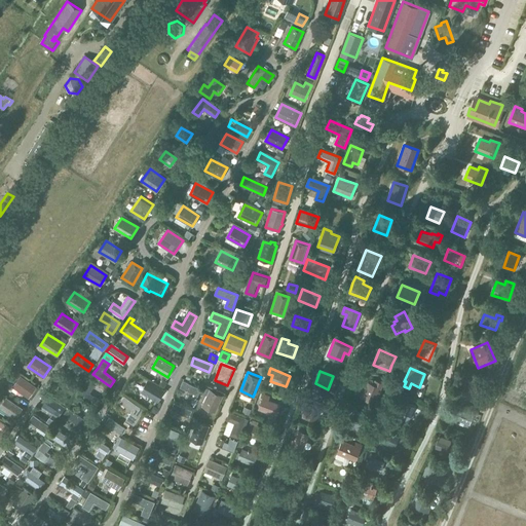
[(62,373),(57,380),(67,386),(64,390),(70,395),(72,390),(74,391),(78,385),(62,373)]
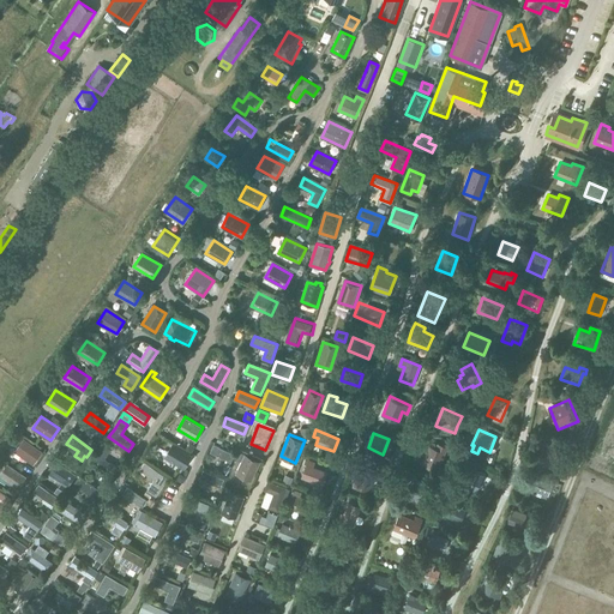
[(24,439),(16,451),(34,464),(42,451),(24,439)]
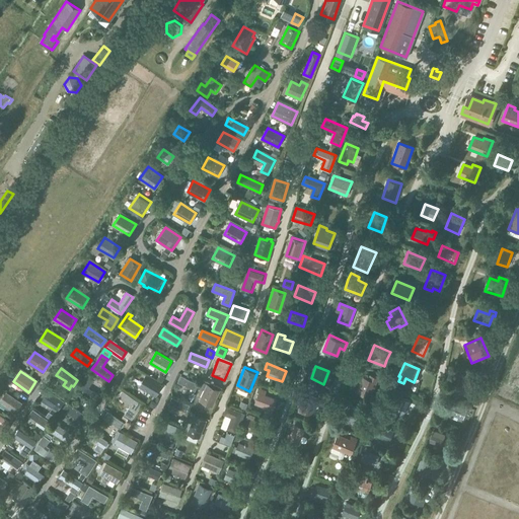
[(475,389),(467,371),(451,378),(458,396),(475,389)]
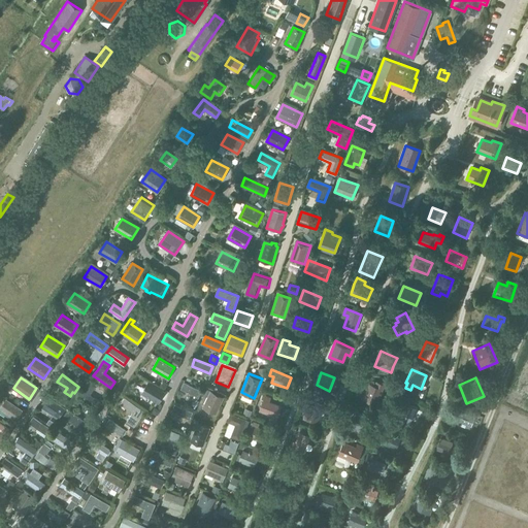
[(369,383),(362,398),(378,404),(387,385),(376,381),(375,385),(369,383)]
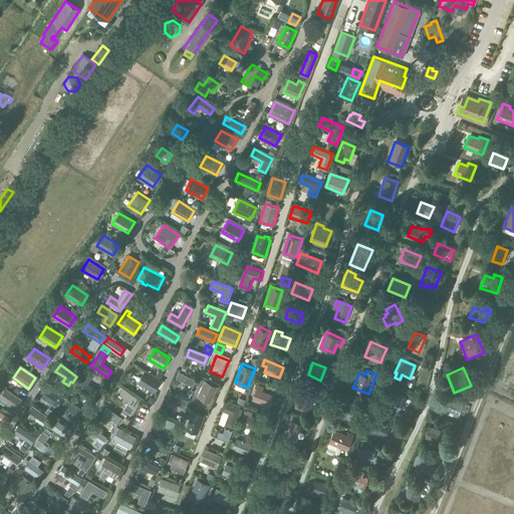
[(179,371),(176,377),(194,387),(197,379),(179,371)]
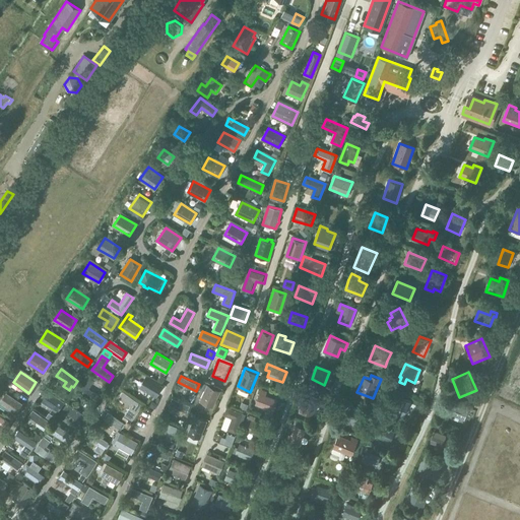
[(93,381),(87,377),(78,390),(95,402),(100,395),(88,388),(93,381)]
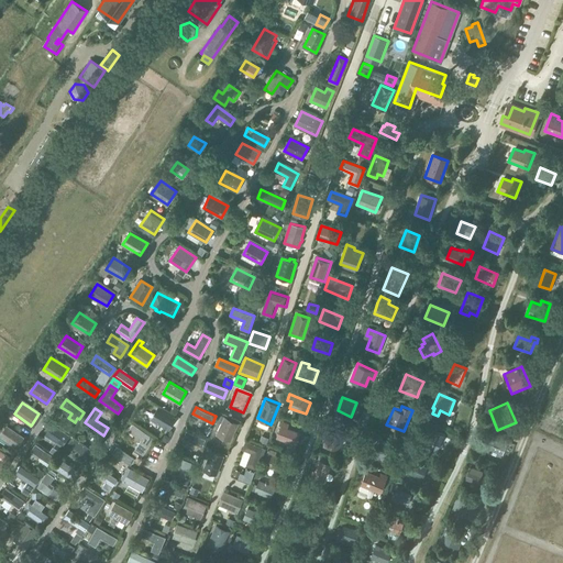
[(158,408),(152,419),(169,429),(176,418),(158,408)]
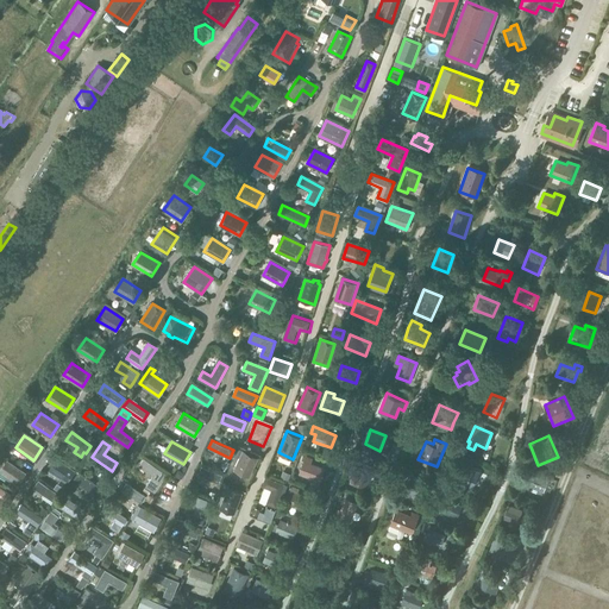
[(249,478),(258,458),(242,452),(233,472),(249,478)]
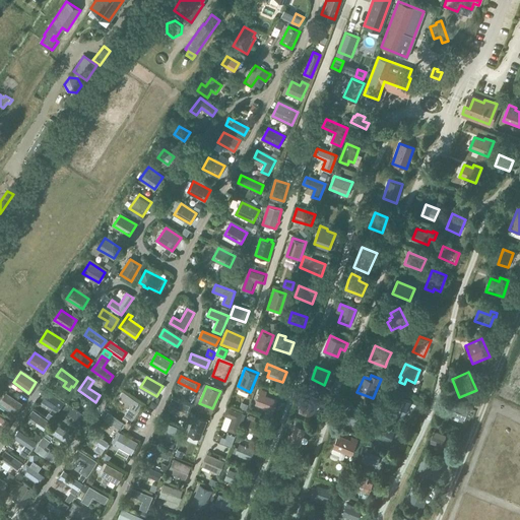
[(46,389),(39,399),(56,411),(59,407),(63,401),(48,391),(46,389)]
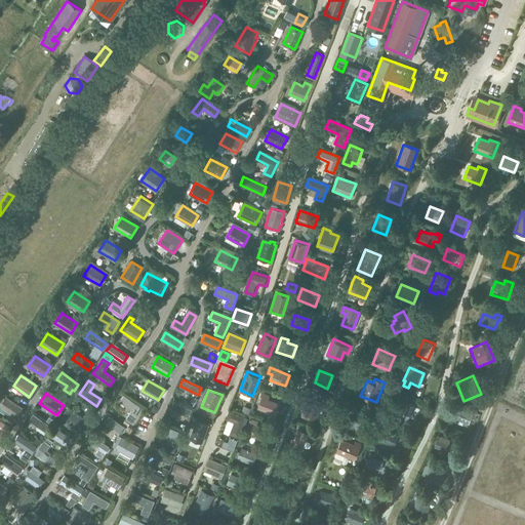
[(264,393),(258,407),(277,414),(281,403),(269,399),(270,395),(264,393)]
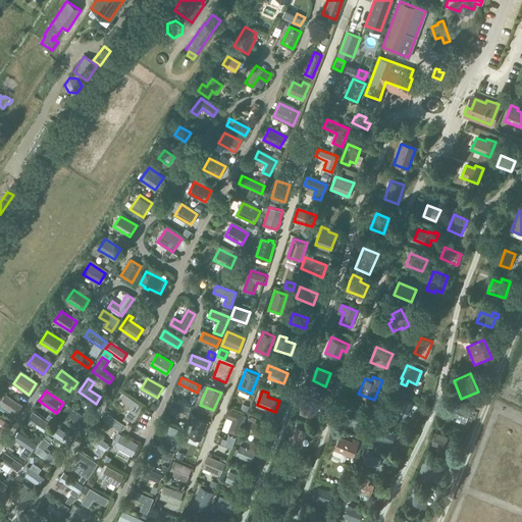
[(123,393),(118,399),(132,408),(125,417),(133,422),(139,412),(143,406),(123,393)]
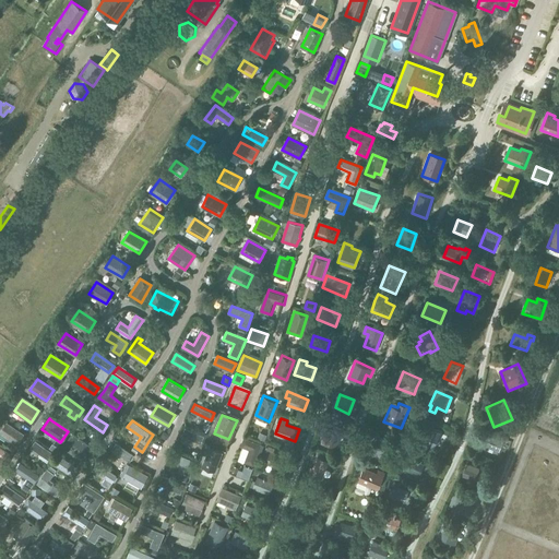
[(7,423),(0,432),(0,433),(16,444),(24,433),(7,423)]
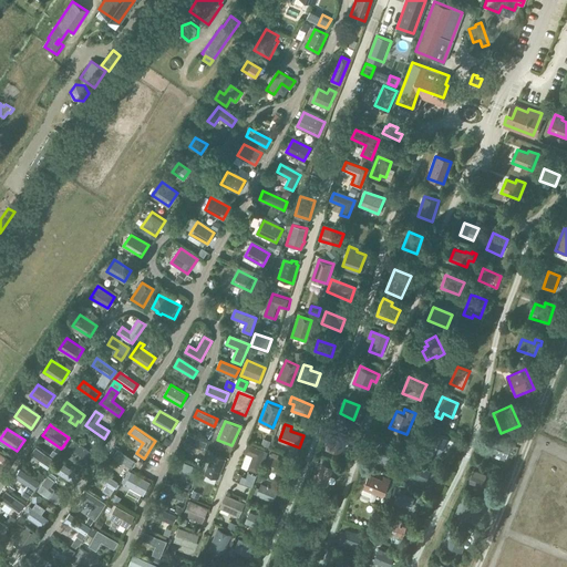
[(334,430),(327,449),(340,454),(348,435),(334,430)]
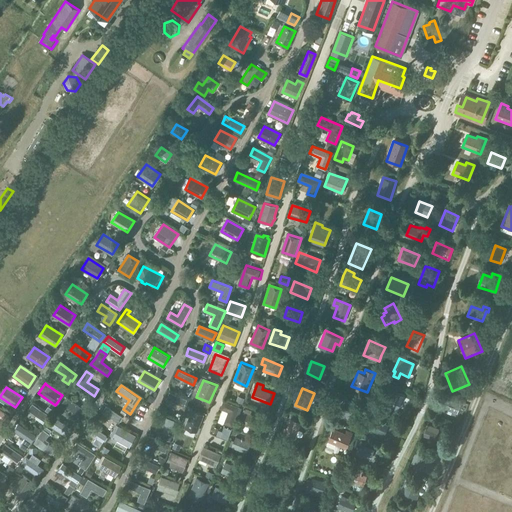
[(169,392),(166,399),(184,406),(187,399),(169,392)]
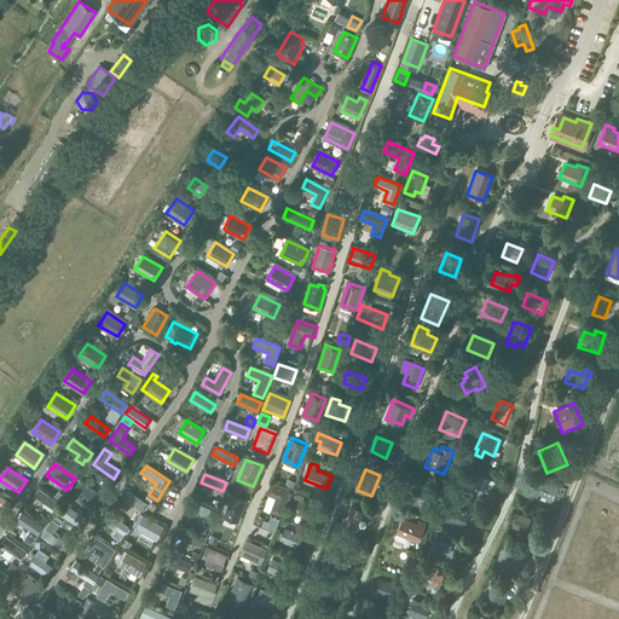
[(80,479),(75,486),(98,503),(104,496),(80,479)]
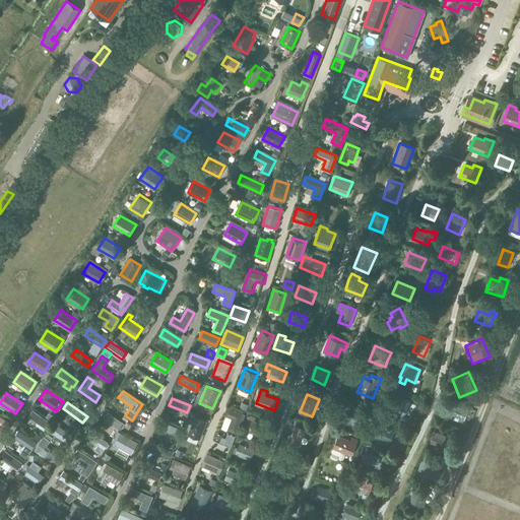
[(467,410),(455,406),(446,402),(441,414),(446,416),(447,411),(464,418),(467,410)]
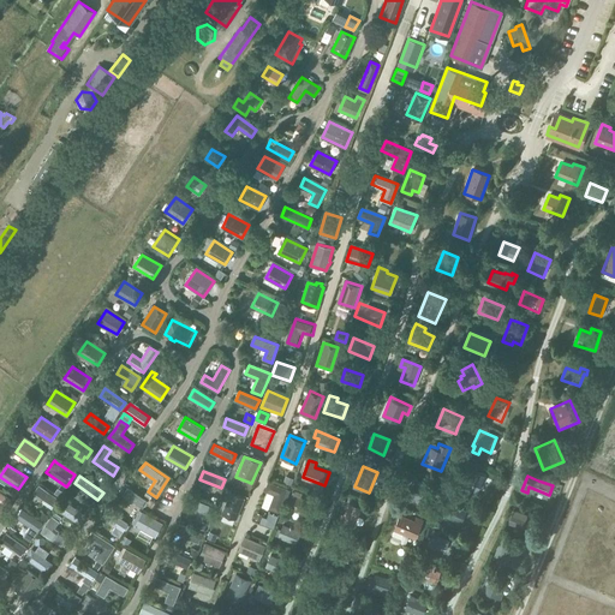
[(416,477),(408,495),(418,499),(417,503),(424,506),(434,484),(416,477)]
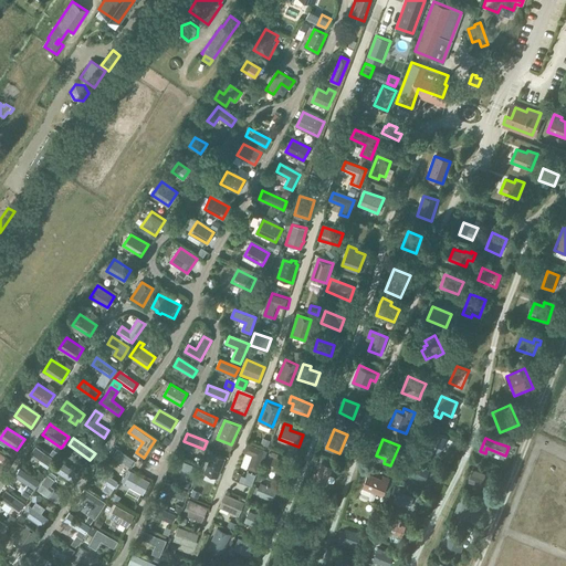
[(255,471),(264,451),(247,443),(243,452),(252,456),(247,468),(255,471)]
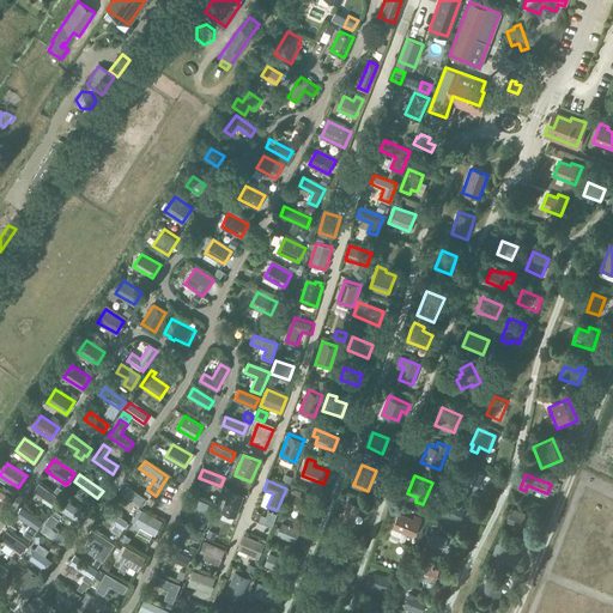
[(40,483),(34,491),(54,504),(60,497),(40,483)]
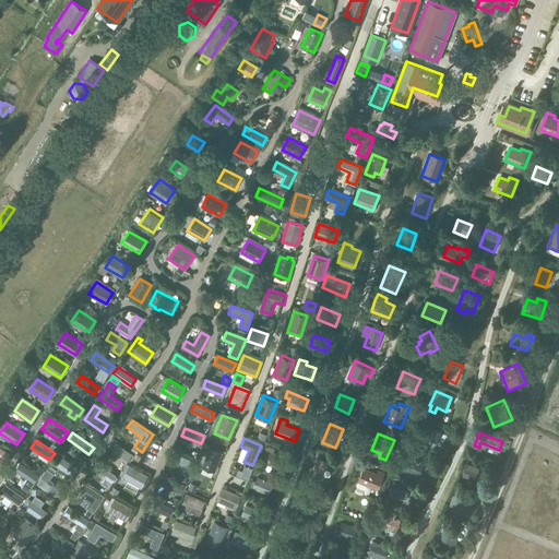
[(52,442),(49,447),(55,451),(58,447),(52,442)]
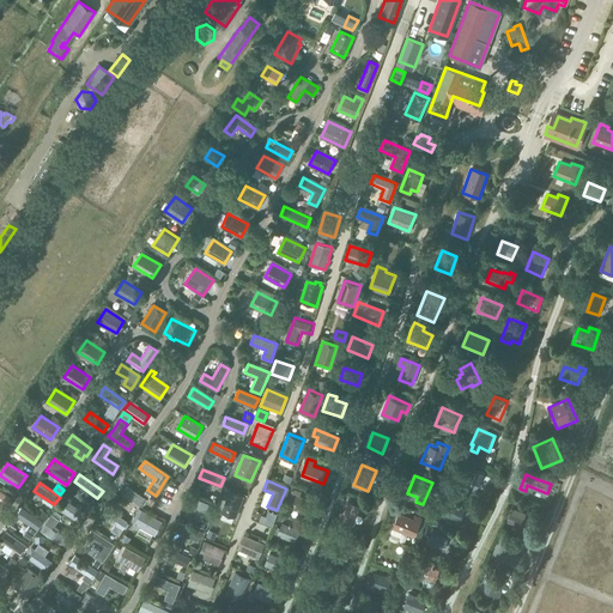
[(127,485),(122,492),(143,507),(147,499),(127,485)]
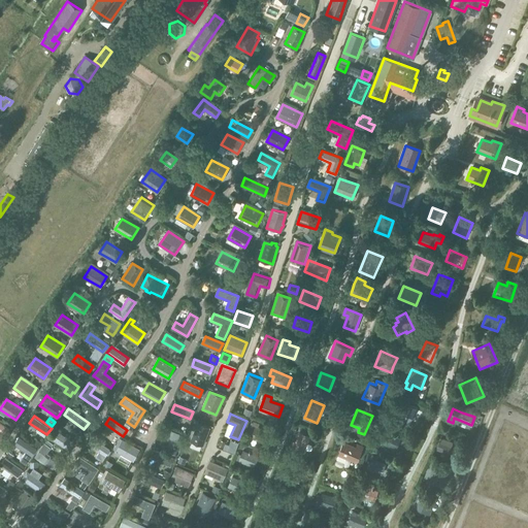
[(206,437),(211,425),(197,420),(192,431),(206,437)]
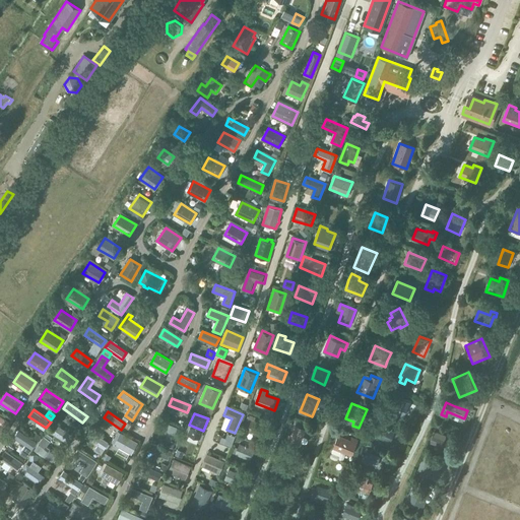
[(267,421),(250,414),(244,430),(261,437),(267,421)]
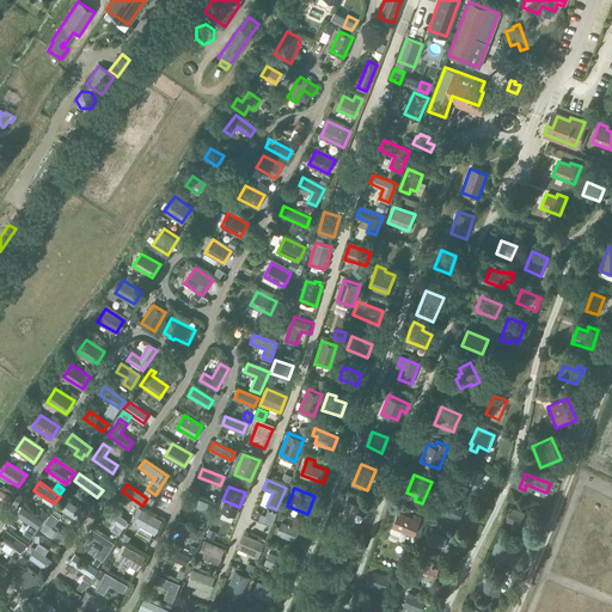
[(0,512),(11,496),(0,489),(0,512)]
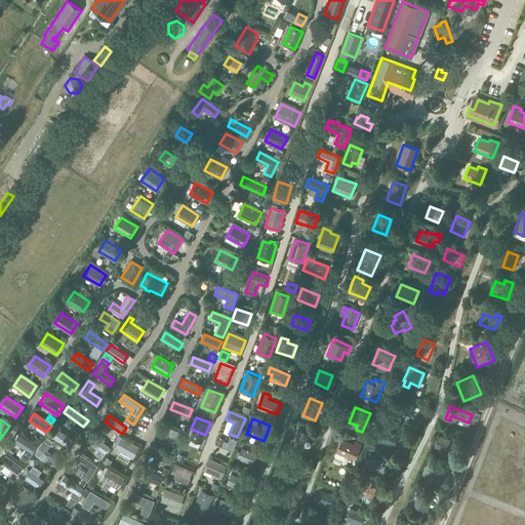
[(163,425),(160,432),(180,440),(184,433),(163,425)]
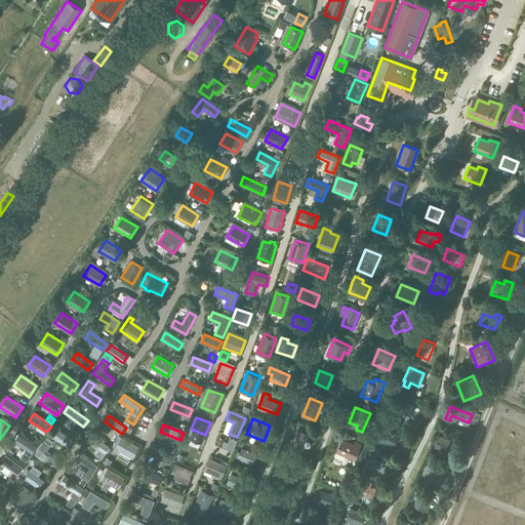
[(380,426),(375,439),(393,447),(398,436),(388,431),(389,429),(380,426)]
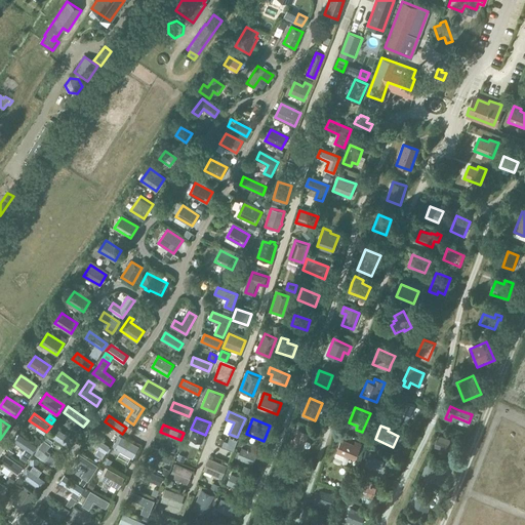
[(54,428),(50,434),(69,446),(73,440),(54,428)]
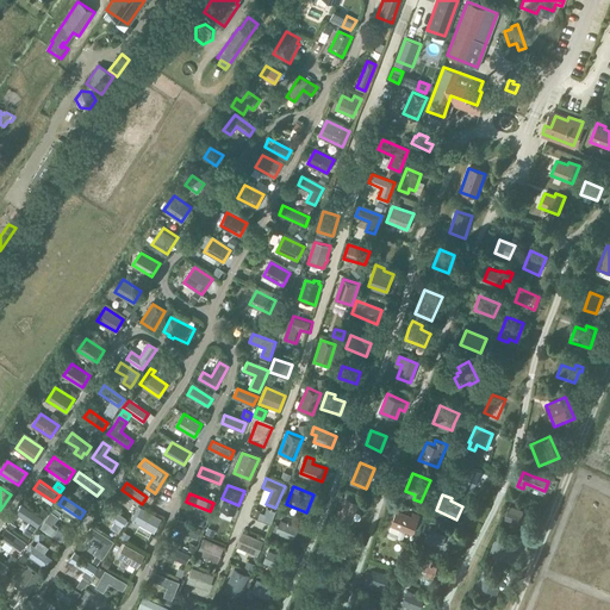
[(349,528),(359,505),(343,499),(334,522),(349,528)]
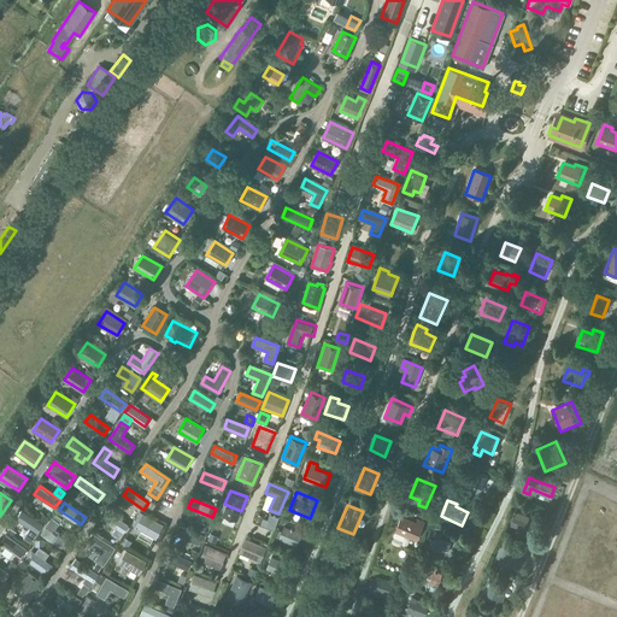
[(23,511),(17,519),(30,528),(23,538),(30,542),(37,533),(43,524),(23,511)]
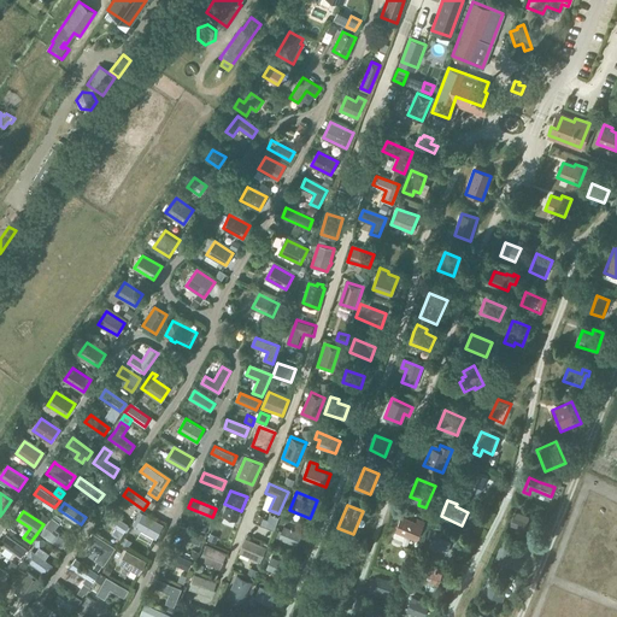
[(107,511),(103,518),(116,528),(112,534),(119,539),(123,533),(129,524),(111,513),(107,511)]
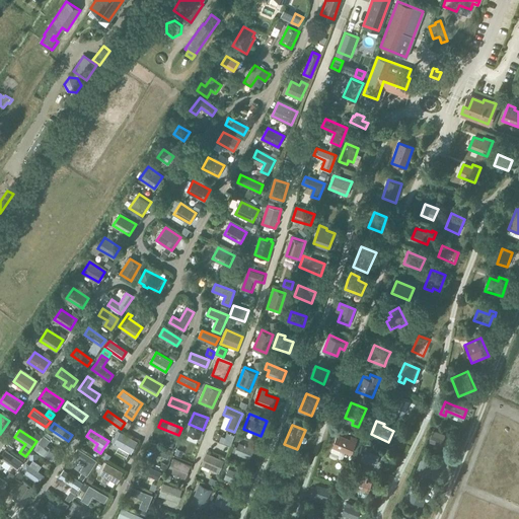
[(39,443),(34,449),(52,460),(56,454),(49,449),(50,448),(46,445),(50,439),(53,435),(47,431),(44,435),(39,443)]
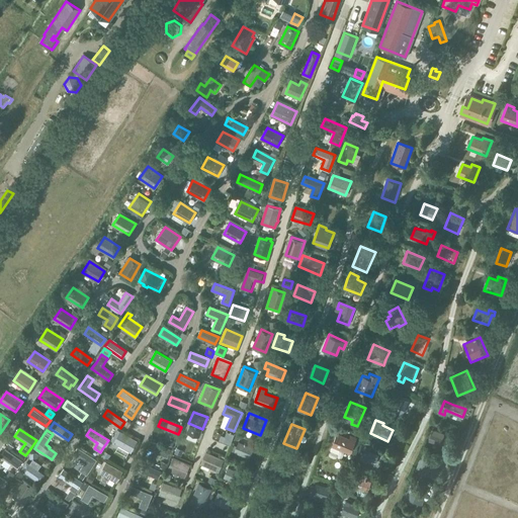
[(118,430),(110,440),(114,442),(131,451),(137,440),(120,431),(118,430)]
